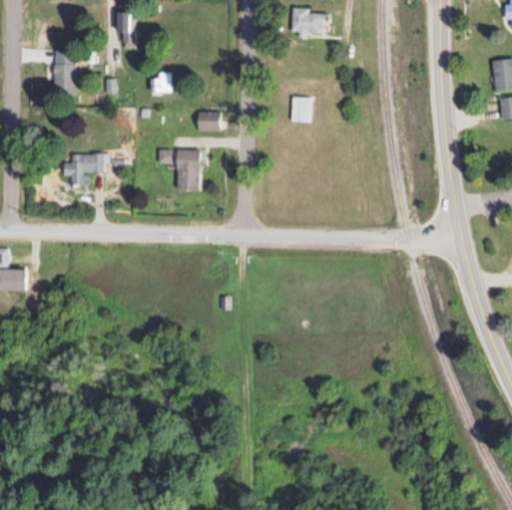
[(292,32),(300,33),(300,35),(325,35),(326,11),(293,10),(292,32)]
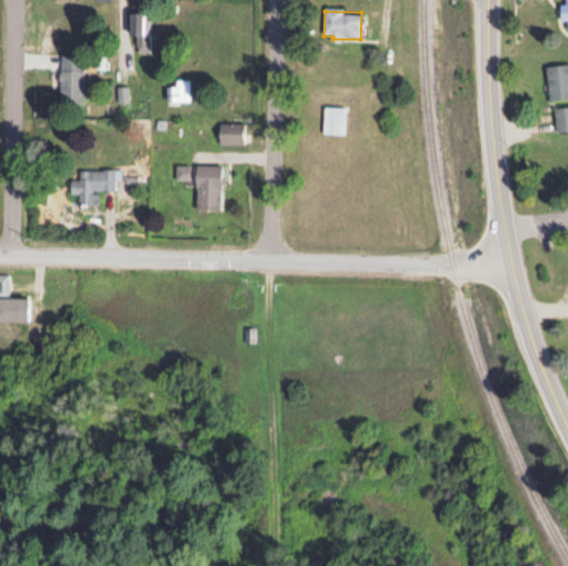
[(150,52),(150,13),(130,13),(130,37),(137,37),(137,52),(150,52)]
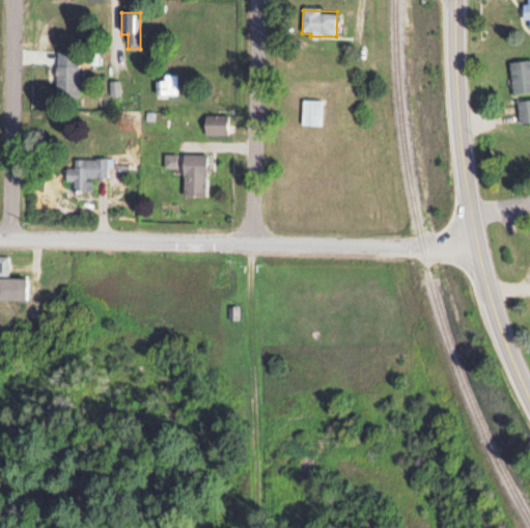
[(79,100),(79,52),(57,52),(57,100),(79,100)]
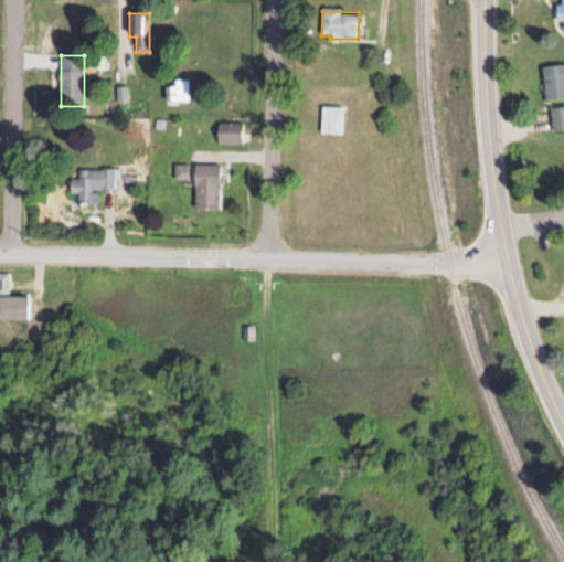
[(545,101),(563,98),(563,64),(542,66),(545,101)]
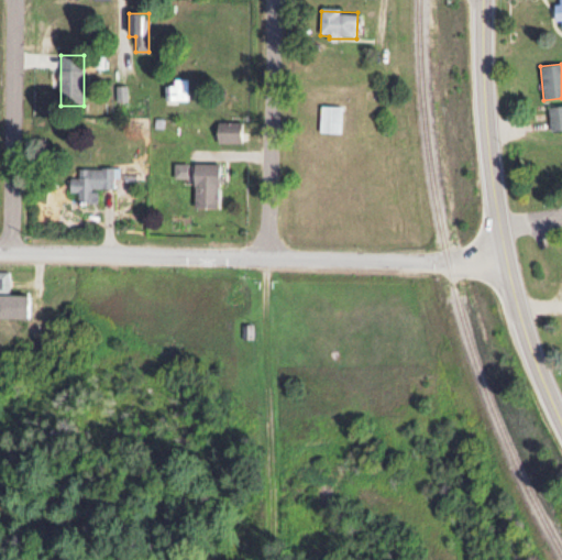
[(188,101),(188,80),(171,80),(171,102),(188,101)]
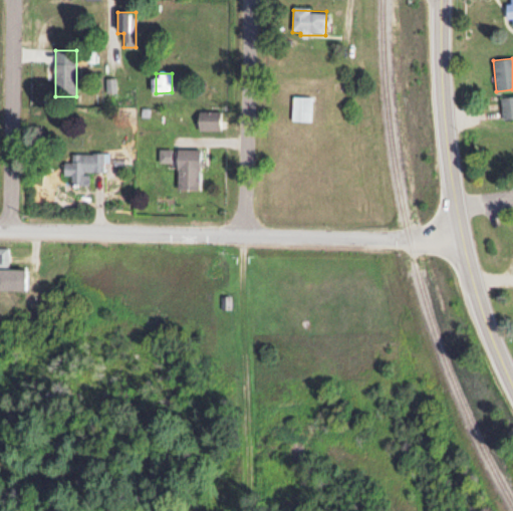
[(312,96),(292,96),(292,122),(312,122),(312,96)]
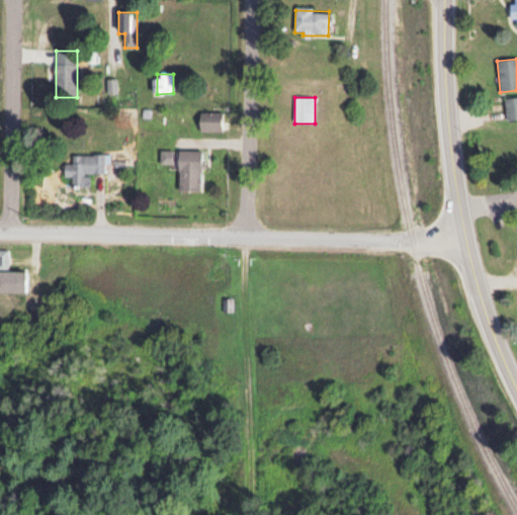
[(516,97),(505,99),(507,120),(516,119),(516,97)]
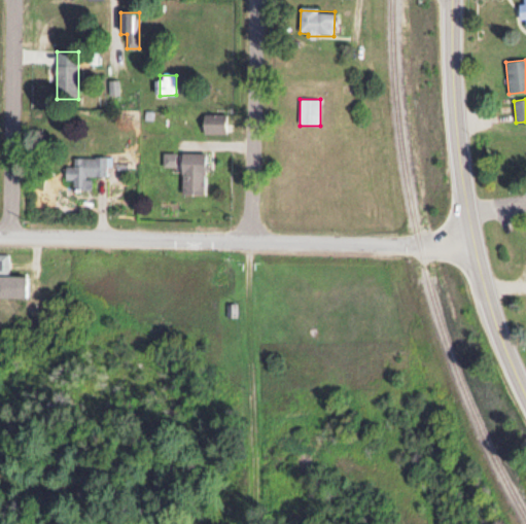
[(225,115),(204,115),(204,135),(225,135),(225,115)]
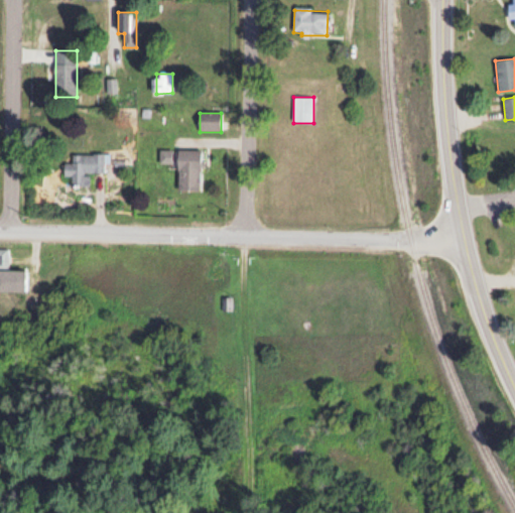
[(177,190),(201,190),(201,150),(177,150),(177,190)]
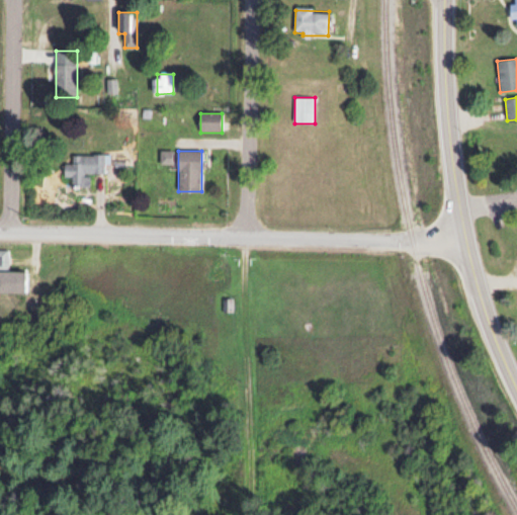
[(104,175),(104,156),(72,156),(72,165),(65,165),(65,178),(72,178),(72,187),(90,187),(90,175),(104,175)]
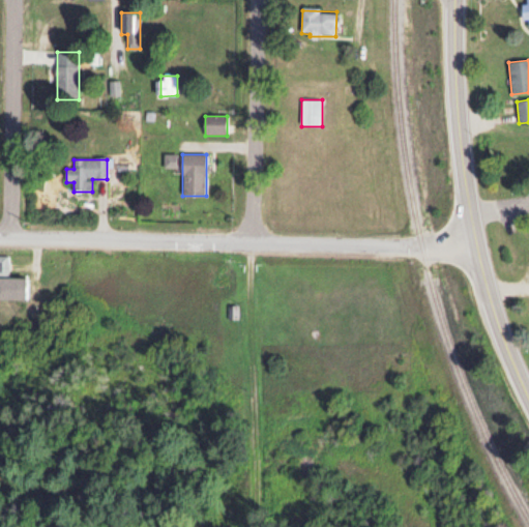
[(9,257),(0,257),(0,260),(0,300),(27,301),(28,280),(9,279),(9,257)]
